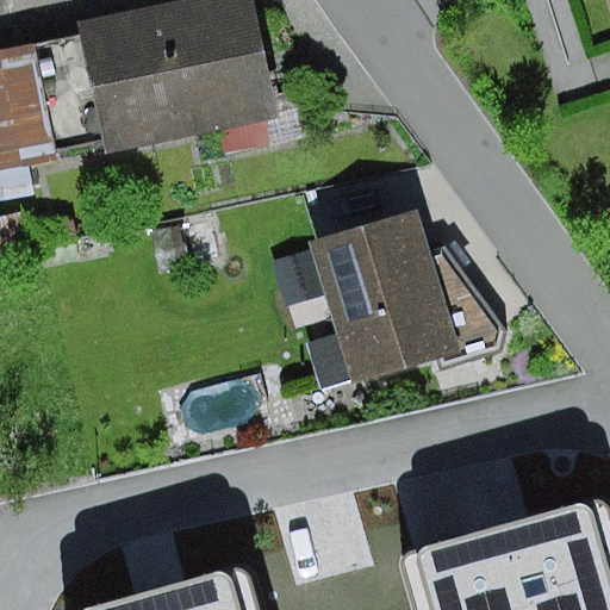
[(251,0),(203,0),(80,24),(82,36),(103,142),(104,154),(275,120),(251,0)]
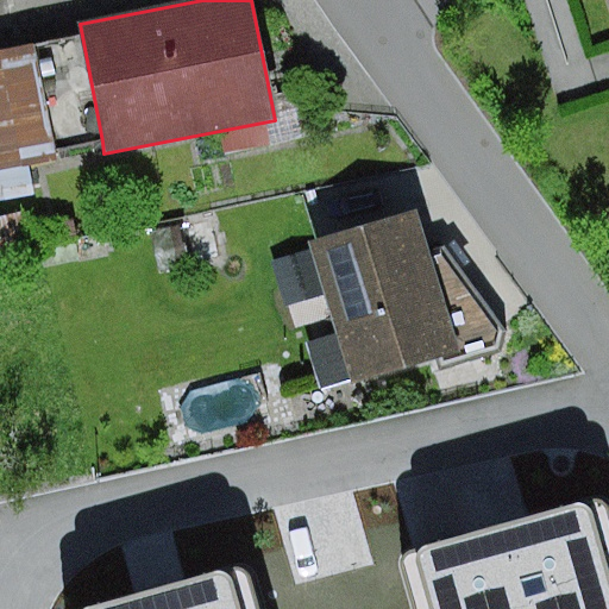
[(82,36),(32,45),(52,151),(102,142),(82,36)]
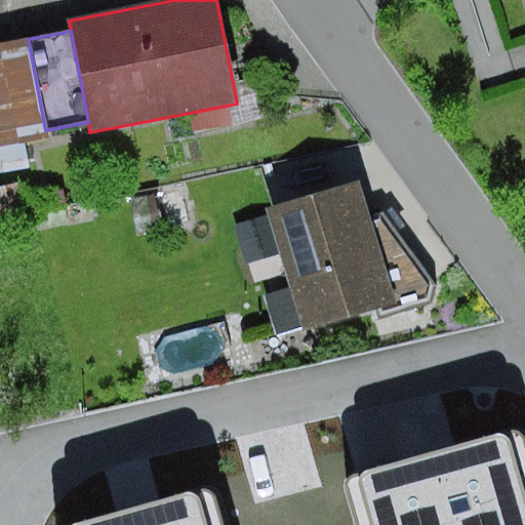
[(28,39),(0,44),(0,174),(29,169),(24,140),(46,136),(45,130),(28,39)]
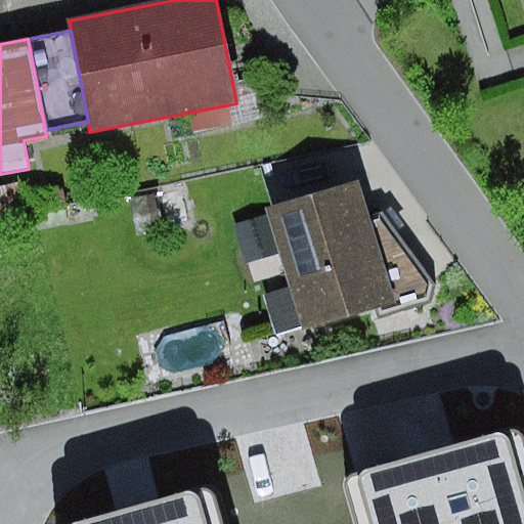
[(27,181),(0,187),(0,221),(34,214),(27,181)]
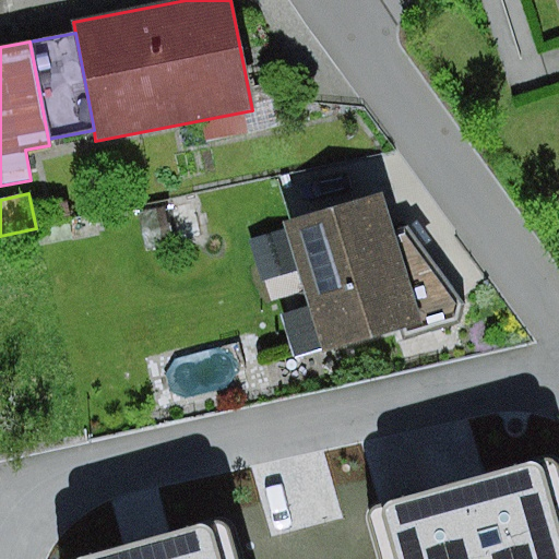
[(382,198),(287,226),(312,308),(282,318),(294,357),(321,348),(323,355),(420,325),(392,230),(382,198)]
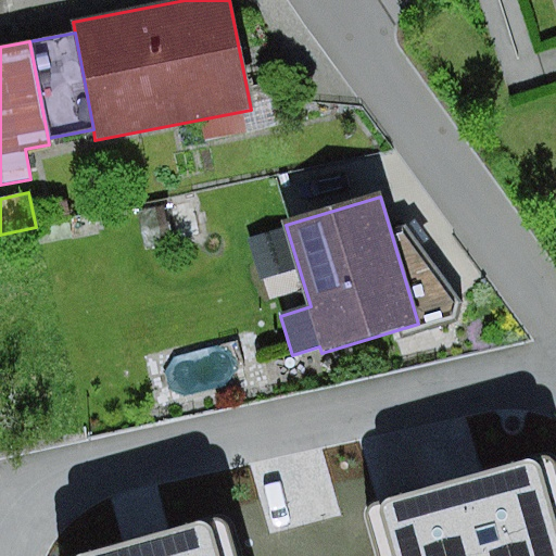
[(405,225),(390,229),(418,324),(421,335),(457,320),(459,301),(405,225)]
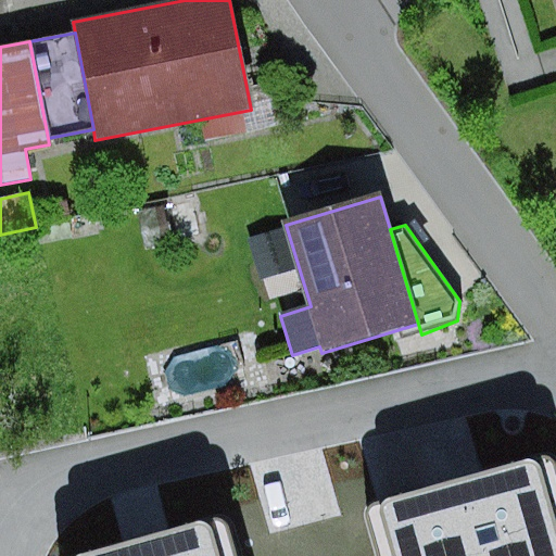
[(541,458),(375,506),(367,512),(367,522),(376,555),(555,555),(555,476),(554,468),(547,462),(541,458)]
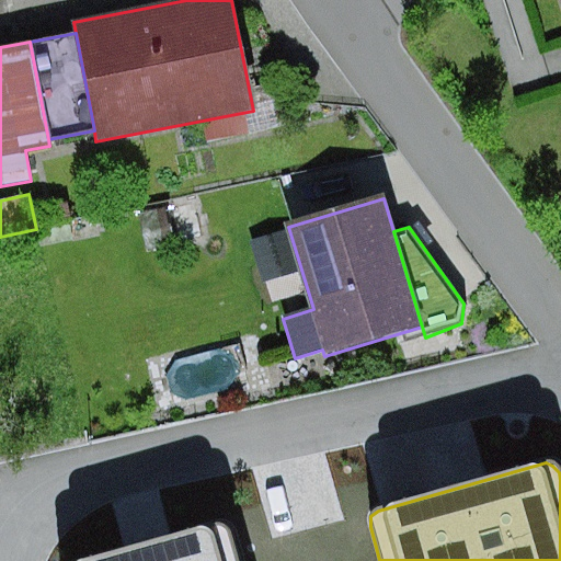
[(235,560),(227,533),(221,526),(214,524),(145,542),(80,560),(235,560)]
